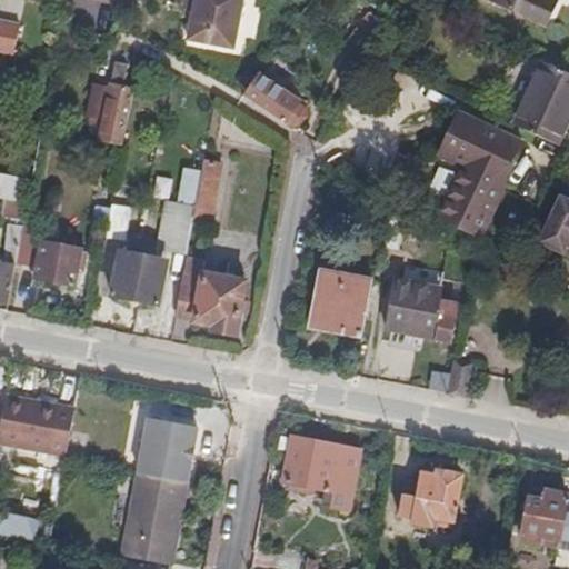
[(193,9),(196,0),(185,0),(185,8),(193,9)]
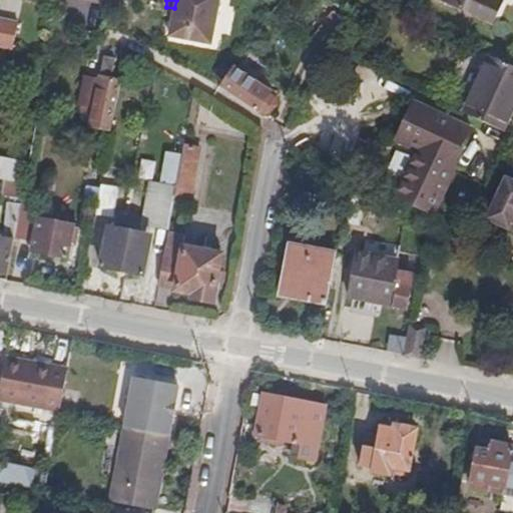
[(211,42),(218,0),(176,0),(174,8),(169,34),(211,42)]
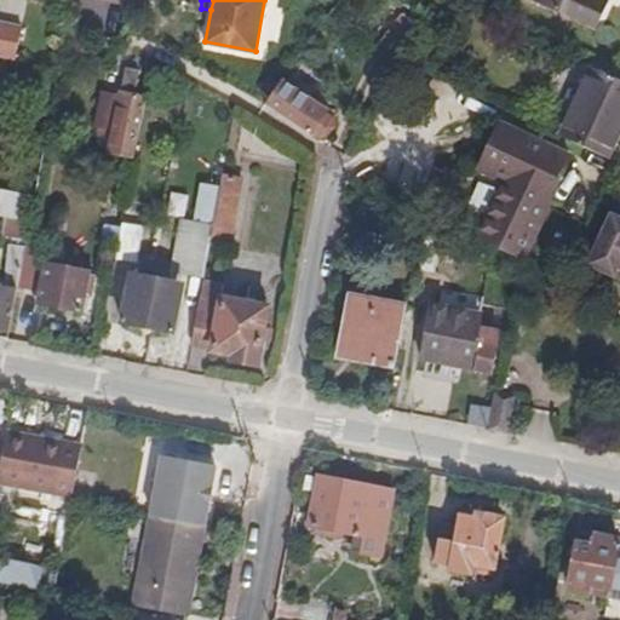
[(539,0),(593,26),(606,0),(539,0)]
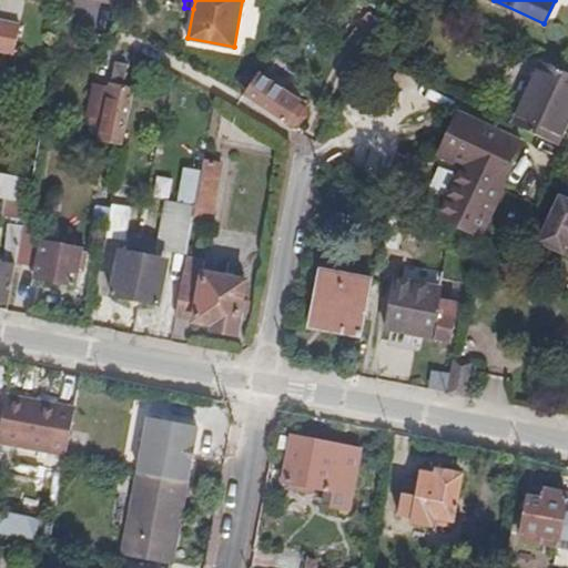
[(0,52),(13,56),(19,24),(0,21),(0,52)]
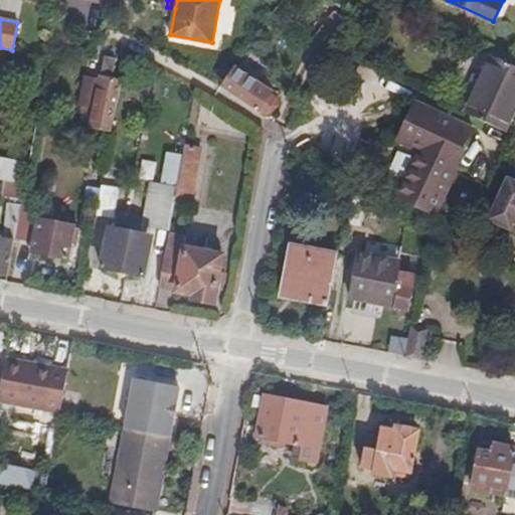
[(113,130),(123,77),(113,75),(117,56),(105,53),(101,75),(87,73),(80,104),(95,107),(92,126),(113,130)]
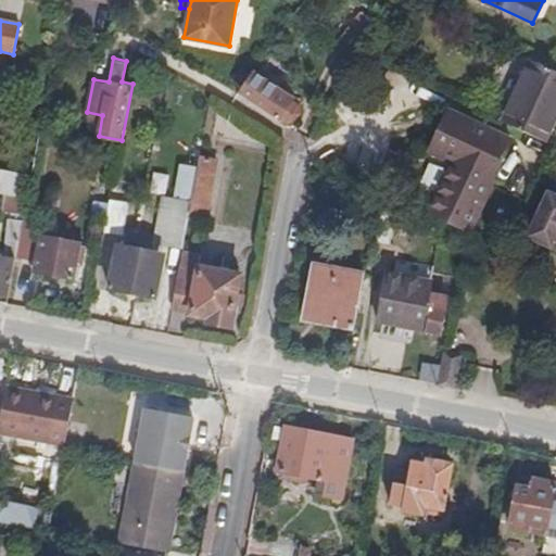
[(544,138),(555,111),(555,70),(528,58),(500,117),(544,138)]
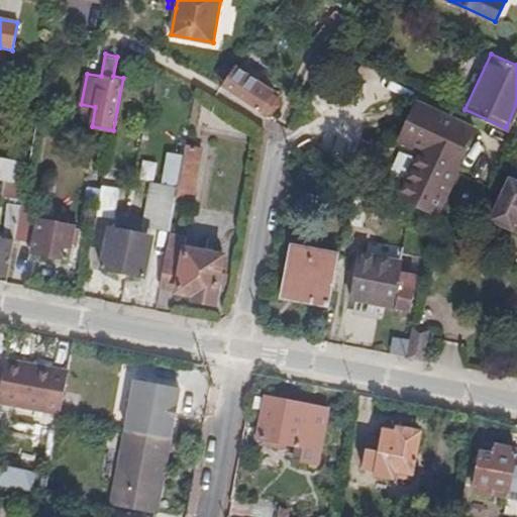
[(273,96),(272,92),(234,68),(221,87),(261,112),(263,109),(269,113),(276,114),(281,106),(278,99),(273,96)]
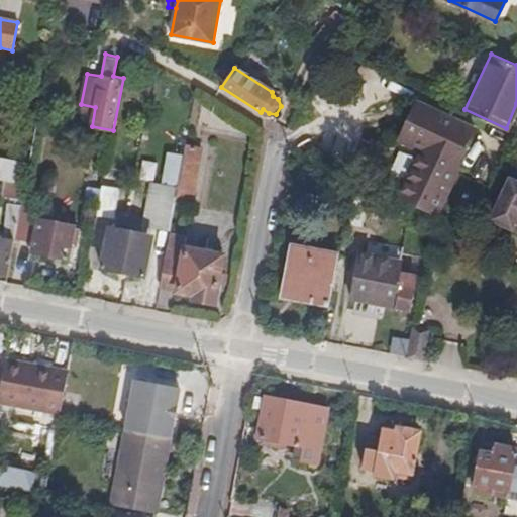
[(435,212),(473,129),(414,103),(398,139),(417,147),(397,195),(435,212)]
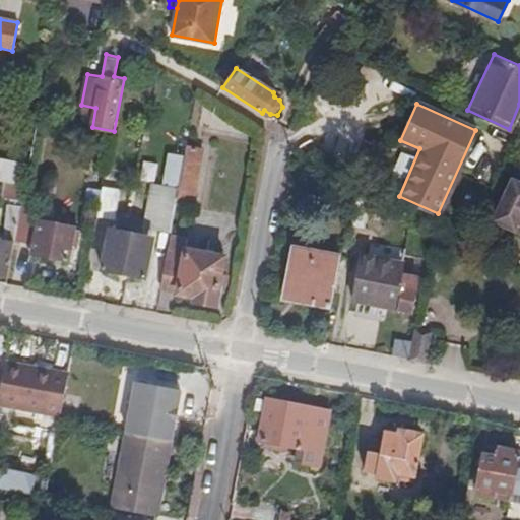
[(195,202),(203,149),(186,146),(184,157),(179,189),(177,199),(195,202)]
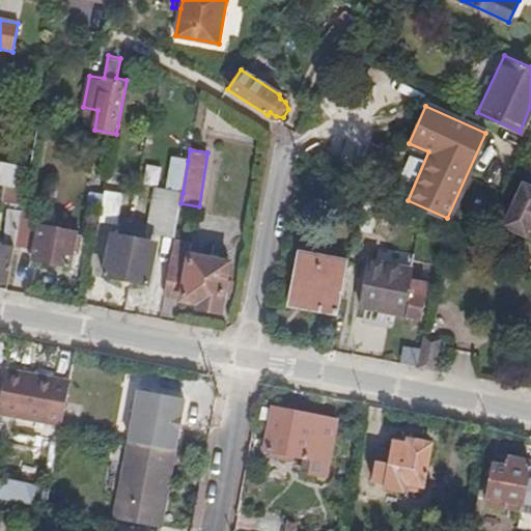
[(0,184),(6,186),(27,189),(31,166),(23,165),(25,154),(10,151),(8,162),(0,161),(0,163),(0,184)]
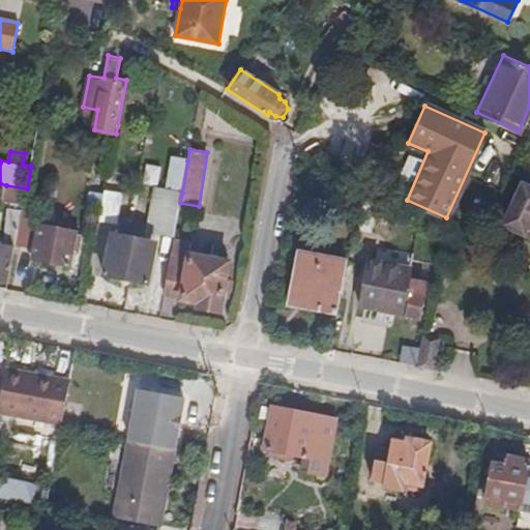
[(182,193),(187,160),(171,157),(165,189),(168,189),(182,193)]
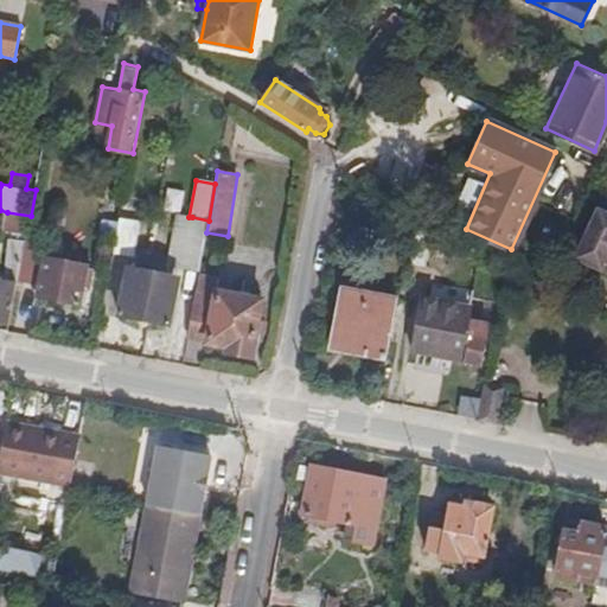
[(606,212),(598,209),(577,254),(606,267),(606,212)]
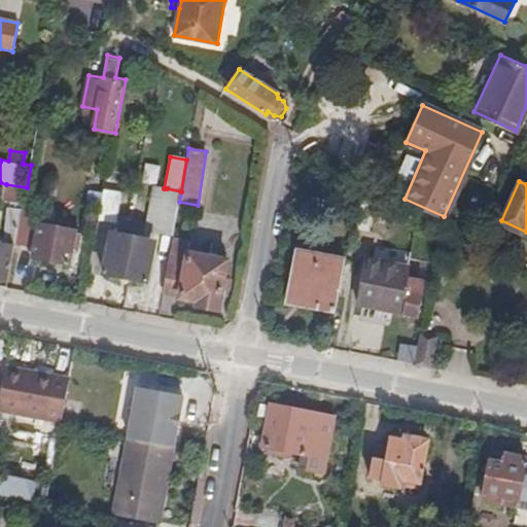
[(24,206),(27,187),(6,184),(2,202),(24,206)]
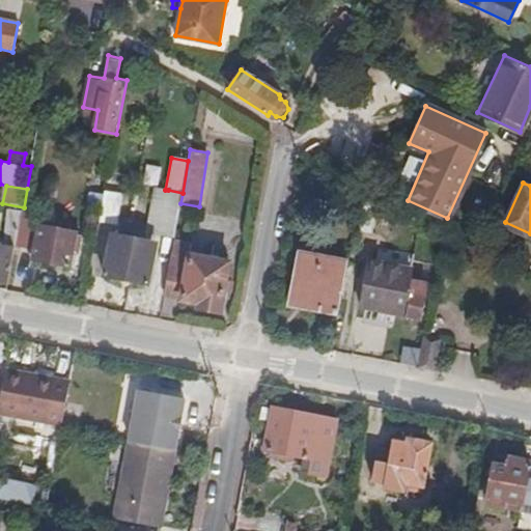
[(180,203),(183,193),(168,190),(165,207),(152,205),(147,231),(174,236),(180,203)]
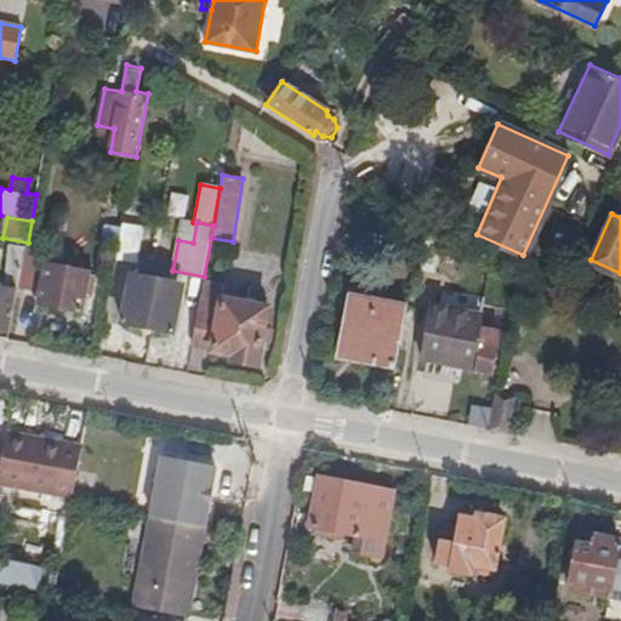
[(136,263),(142,234),(123,231),(117,260),(136,263)]
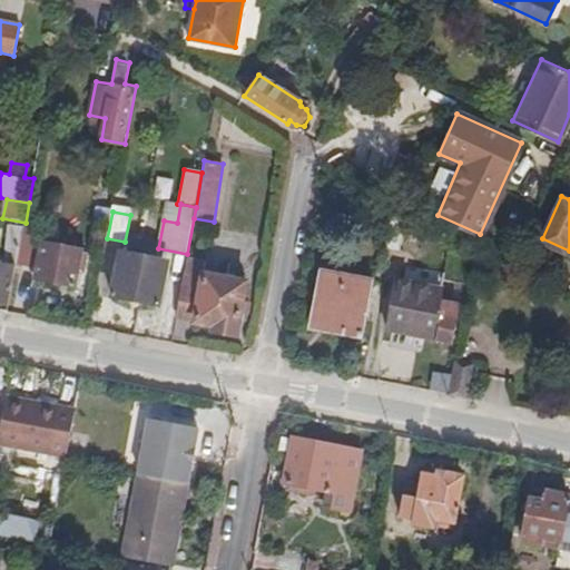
[(0,310),(10,312),(25,231),(11,227),(5,263),(0,262),(0,310)]
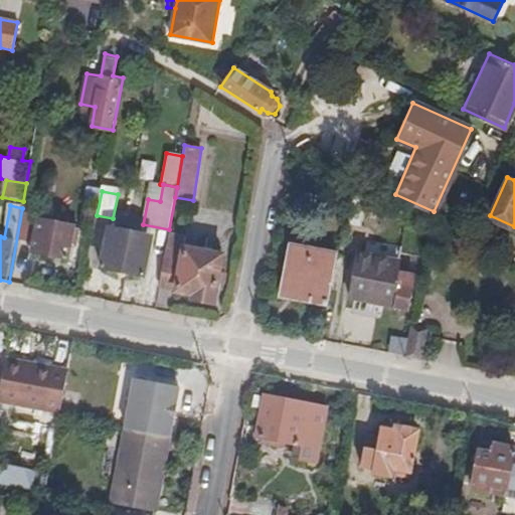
[(75,249),(79,228),(74,227),(74,224),(28,214),(24,239),(35,240),(33,251),(67,259),(69,248),(75,249)]
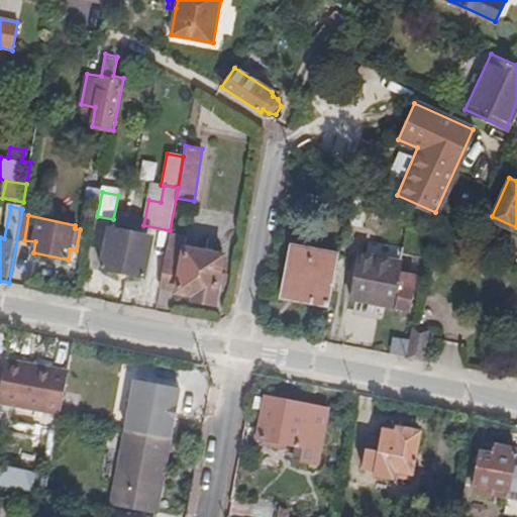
[(147,278),(151,252),(134,249),(136,232),(109,228),(102,271),(147,278)]
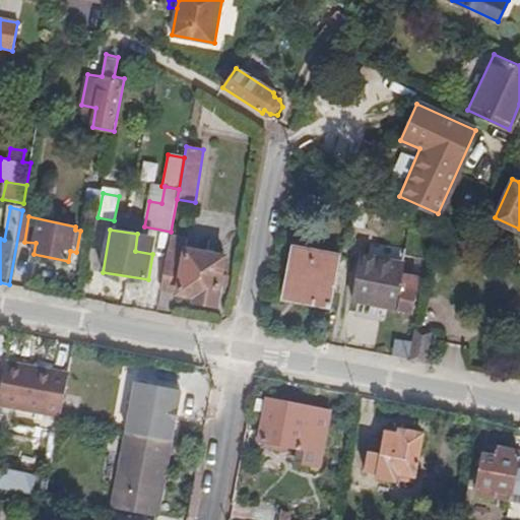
[(216,307),(226,257),(188,250),(189,242),(170,238),(160,290),(195,298),(195,303),(216,307)]
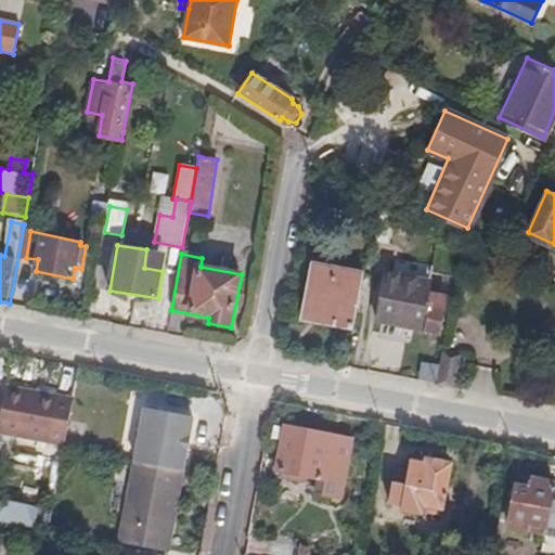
[(355,325),(364,271),(315,263),(309,300),(322,302),(320,319),(355,325)]
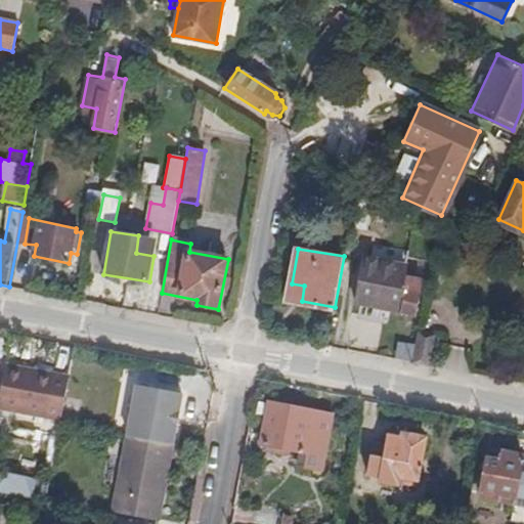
[(417,314),(423,280),(404,277),(406,264),(365,257),(357,304),(417,314)]
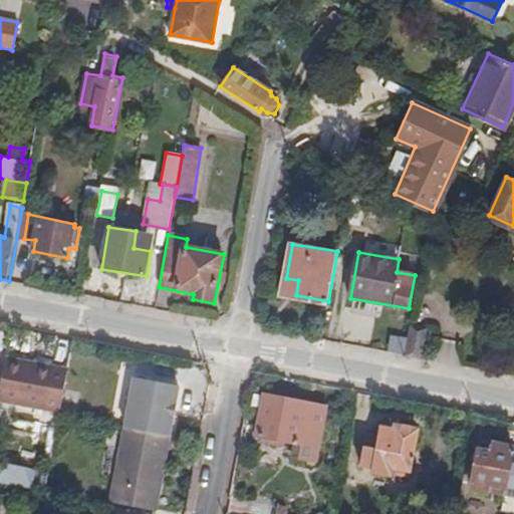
[(296,295),(298,280),(286,278),(283,293),(296,295)]
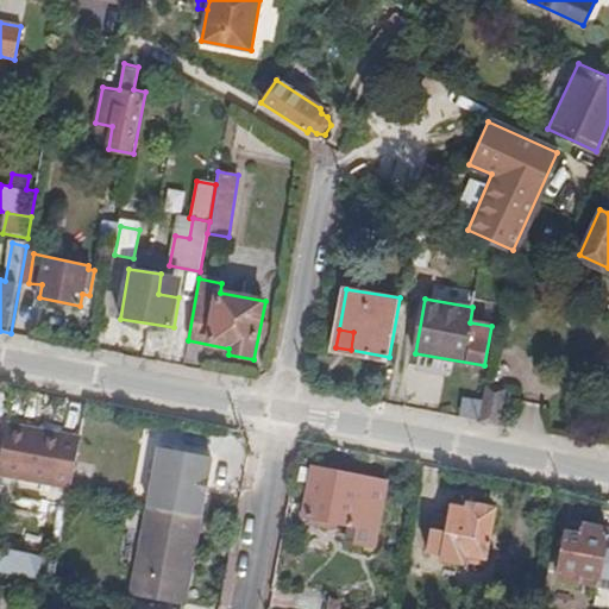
[(504,397),(507,387),(489,383),(487,395),(504,397)]
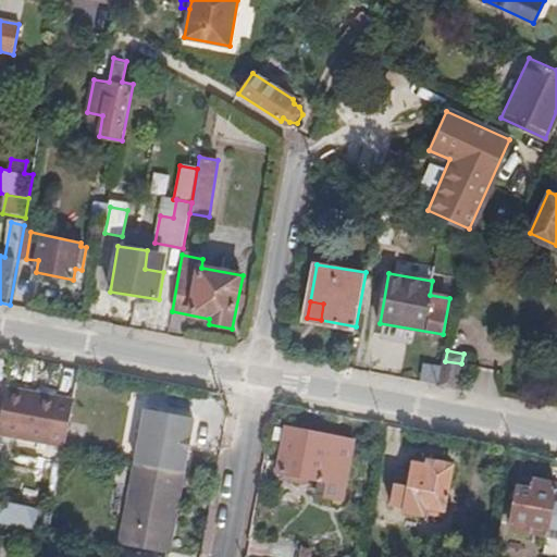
[(457,386),(461,363),(445,361),(441,384),(457,386)]
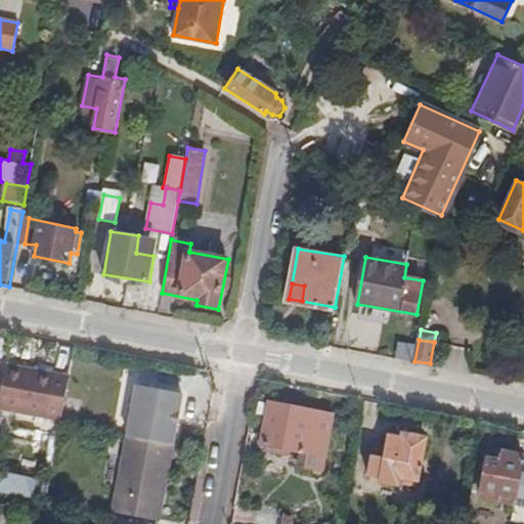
[(0,408),(58,421),(68,376),(3,364),(0,382),(0,408)]
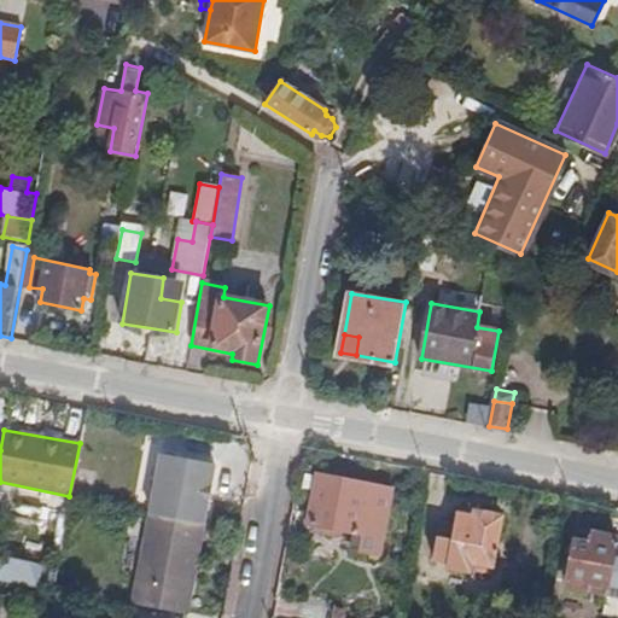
[(200,526),(211,466),(158,458),(147,517),(200,526)]
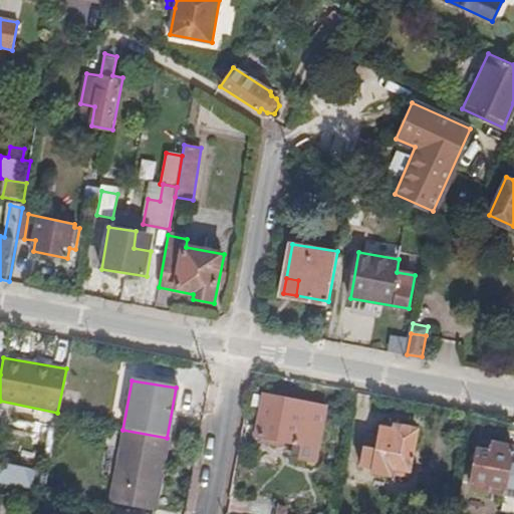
[(260,428),(257,442),(261,443),(260,450),(284,454),(286,447),(297,449),(294,462),(317,467),(328,412),(306,408),(306,407),(265,399),(255,398),(250,426),(260,428)]
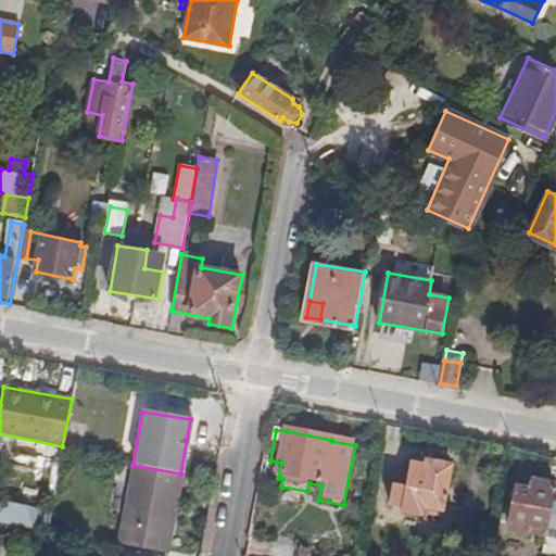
[(441,519),(451,468),(413,460),(409,477),(395,475),(389,506),(406,509),(405,513),(441,519)]
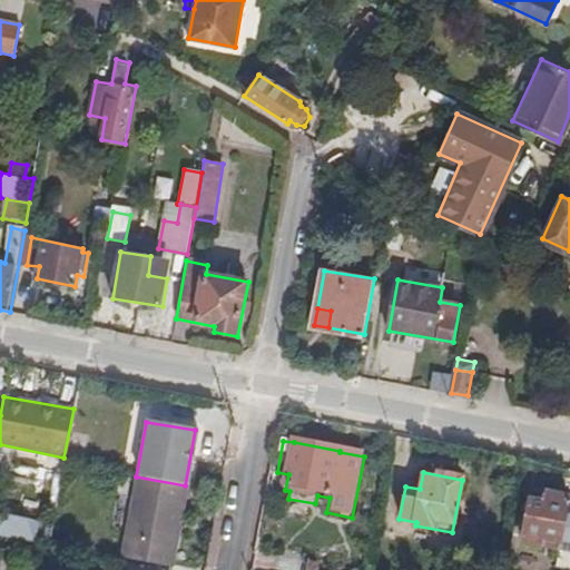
[(170,568),(185,485),(136,477),(121,559),(170,568)]
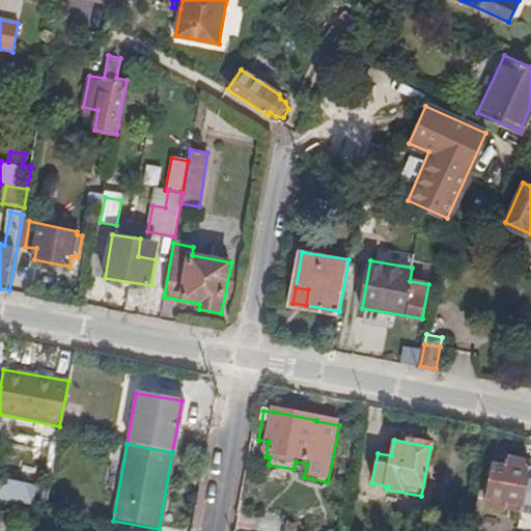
[(530,530),(530,466),(511,463),(509,471),(495,468),(486,508),(505,511),(506,503),(523,506),(519,530),(522,530),(530,530)]
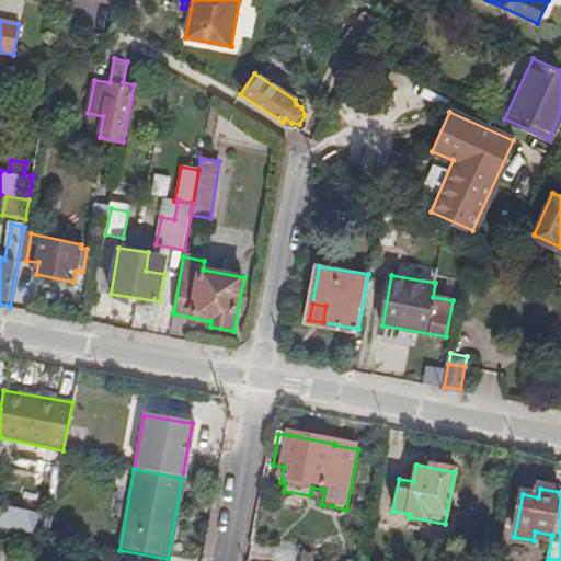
[(0,526),(33,534),(37,514),(0,505),(0,526)]
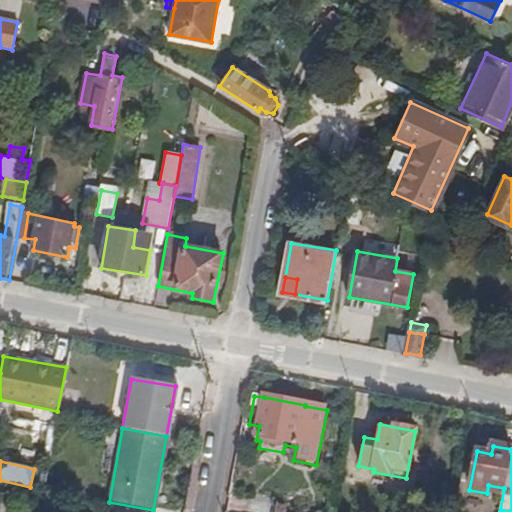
[(283,511),(285,506),(247,499),(244,511),(283,511)]
